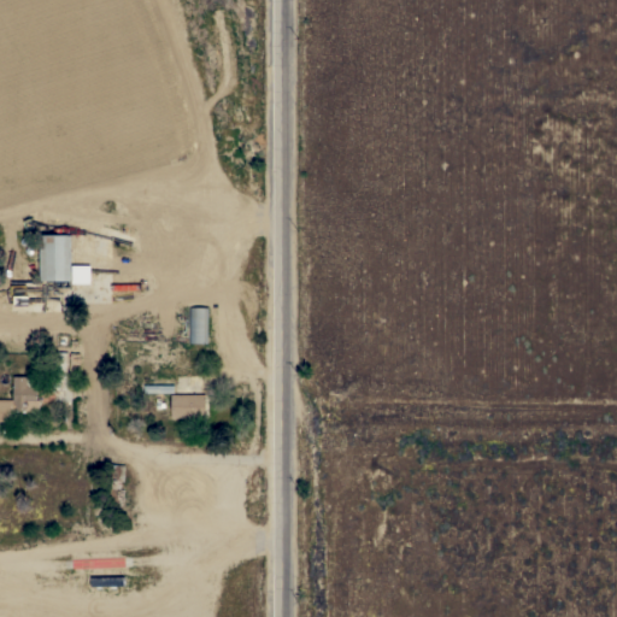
[(70,280),(39,280),(40,234),(71,234),(70,280)]
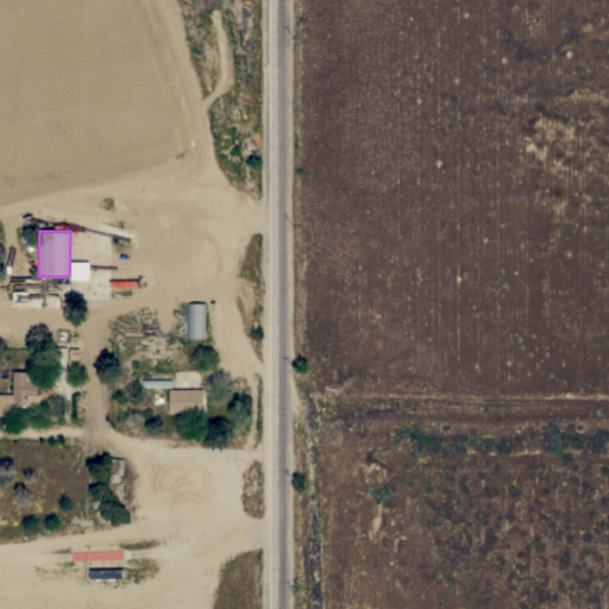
[(203,338),(184,338),(186,302),(205,302),(203,338)]
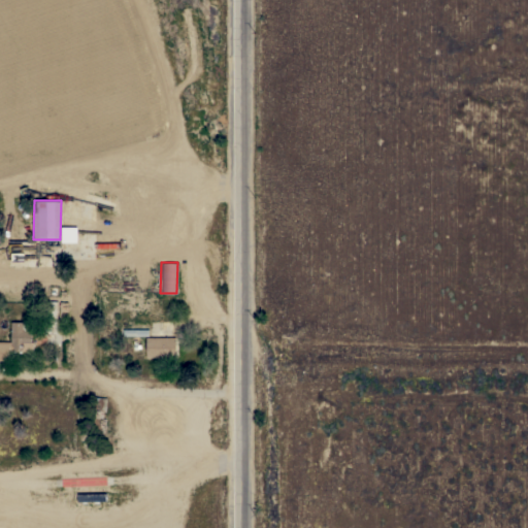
[(0,340),(10,341),(10,321),(22,321),(22,322),(26,322),(26,330),(31,330),(31,341),(33,341),(33,351),(11,351),(11,352),(8,352),(8,360),(0,360),(0,340)]
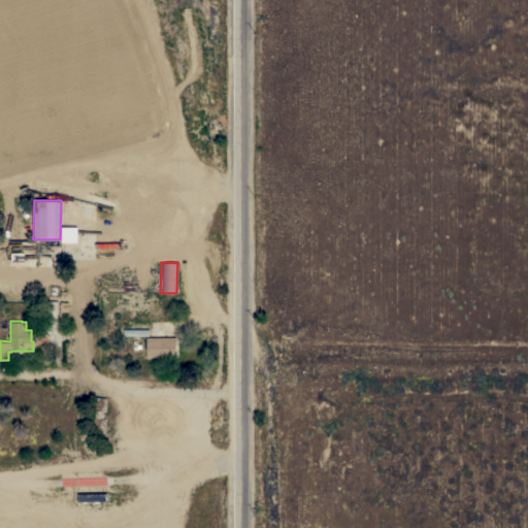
[(175,336),(175,357),(145,357),(145,336),(175,336)]
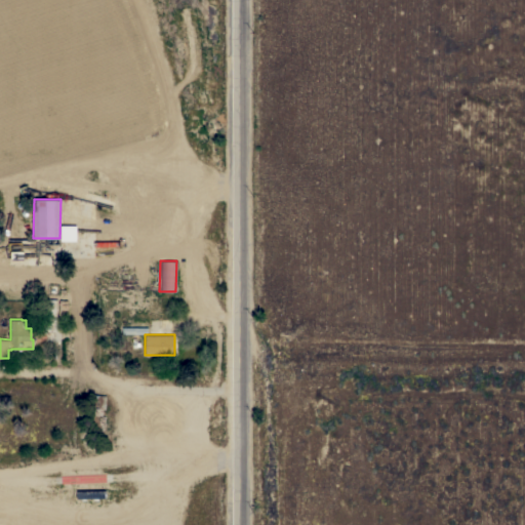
[(105,408),(103,408),(103,414),(90,414),(91,395),(106,395),(105,408)]
